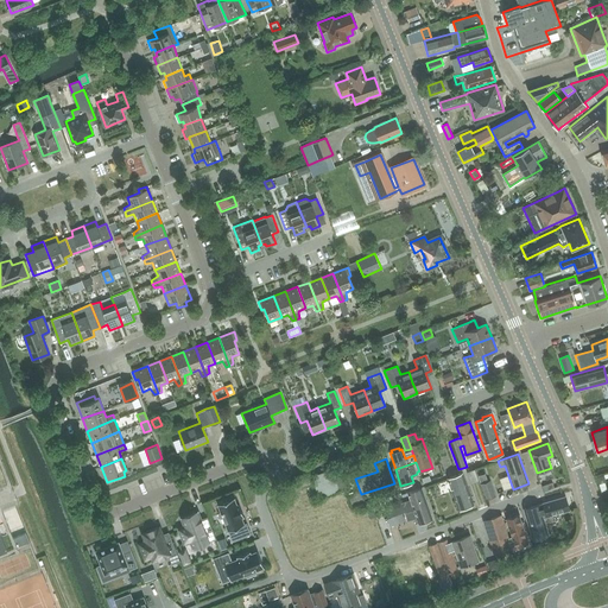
[(298,506),(328,494),(347,487),(339,466),(311,476),(290,485),(298,506)]
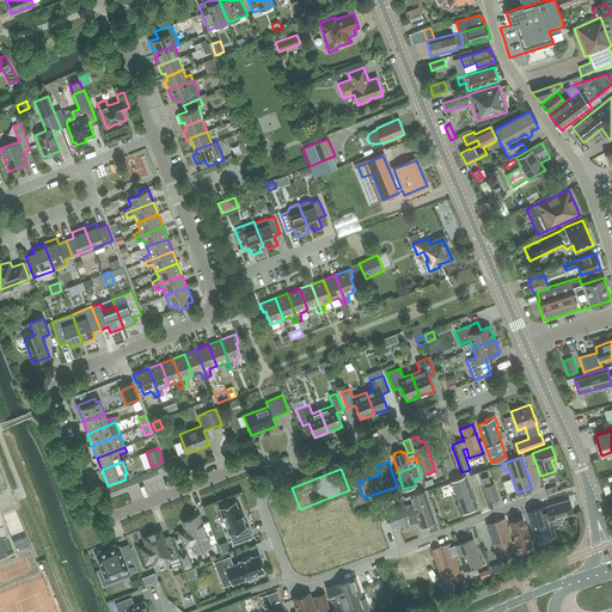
[(461,513),(477,508),(465,477),(451,482),(461,513)]
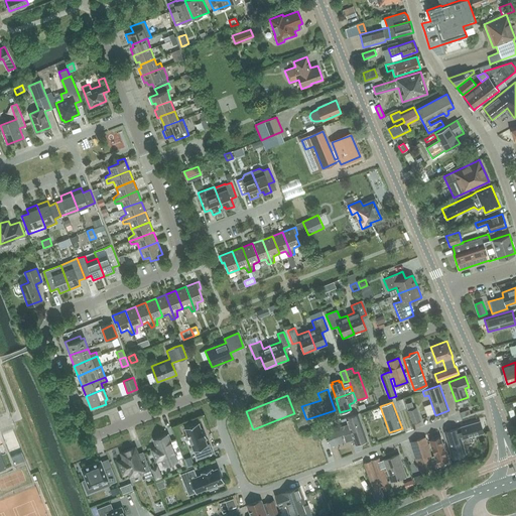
[(412,423),(420,420),(415,408),(408,410),(412,423)]
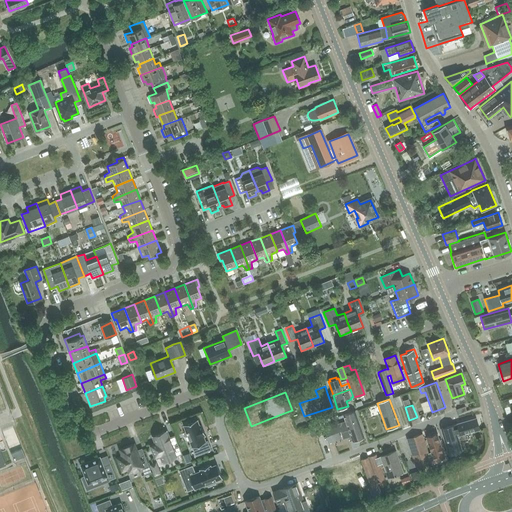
[(348,428),(359,424),(355,411),(343,415),(345,421),(326,428),(329,435),(341,431),(341,432),(348,430),(348,428)]
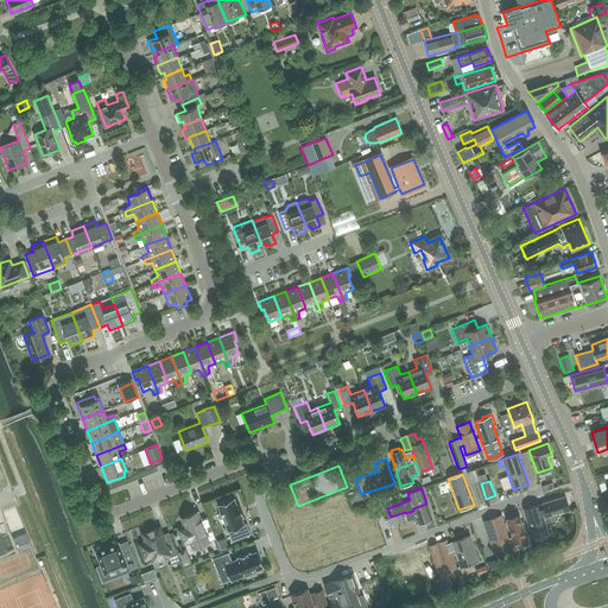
[(234,498),(217,505),(221,513),(219,514),(222,523),(225,523),(228,531),(233,529),(238,539),(251,534),(246,523),(244,524),(241,518),(244,517),(239,505),(236,505),(234,498)]
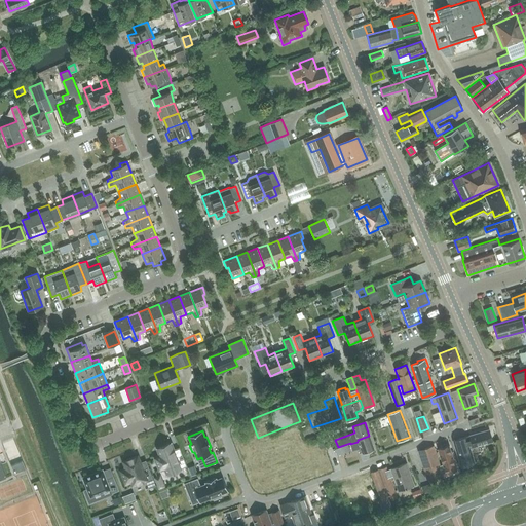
[(461,468),(475,464),(470,449),(492,442),(489,430),(453,441),(461,468)]
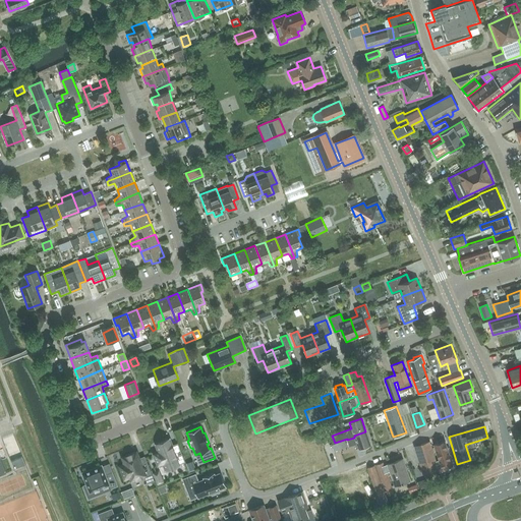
[(325,429),(319,430),(322,439),(328,437),(325,429)]
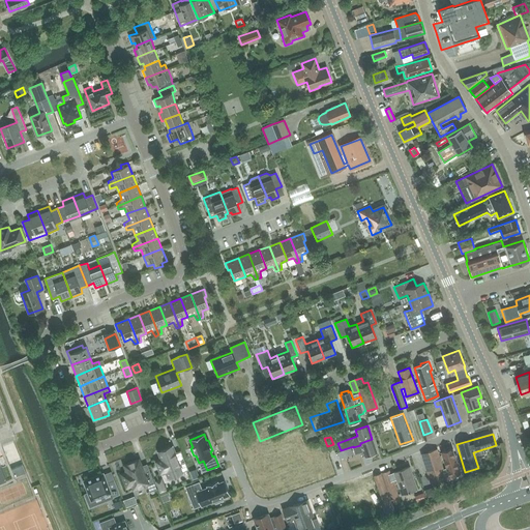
[(360,445),(353,447),(355,453),(358,452),(357,450),(362,449),(364,457),(377,452),(372,439),(360,443),(360,445)]
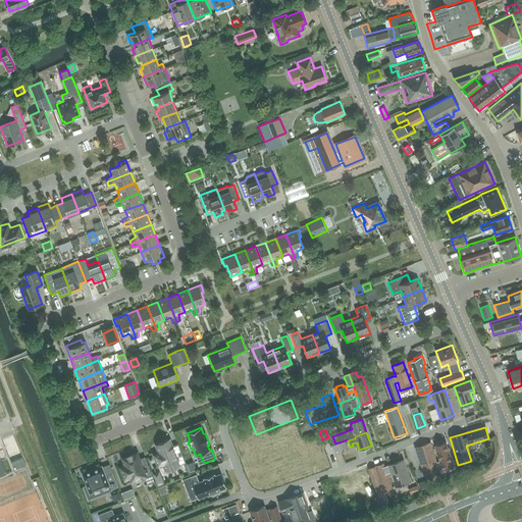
[(158,466),(163,464),(164,467),(176,462),(178,465),(186,463),(177,445),(172,447),(169,439),(156,446),(158,452),(153,454),(158,466)]
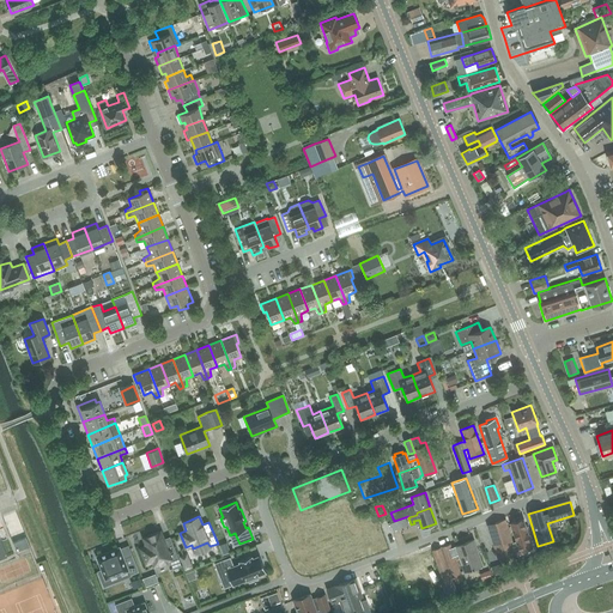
[(498,558),(516,553),(515,553),(520,551),(520,552),(533,547),(523,520),(510,525),(516,541),(513,542),(505,521),(487,526),(498,558)]
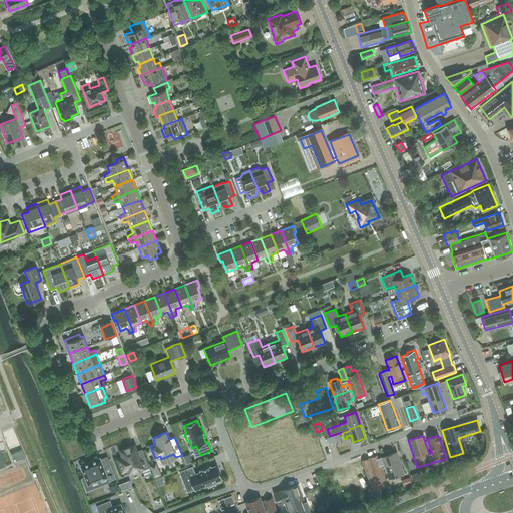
[(123,457),(118,459),(122,471),(128,469),(129,472),(141,467),(145,476),(151,473),(142,450),(136,452),(133,445),(120,450),(123,457)]
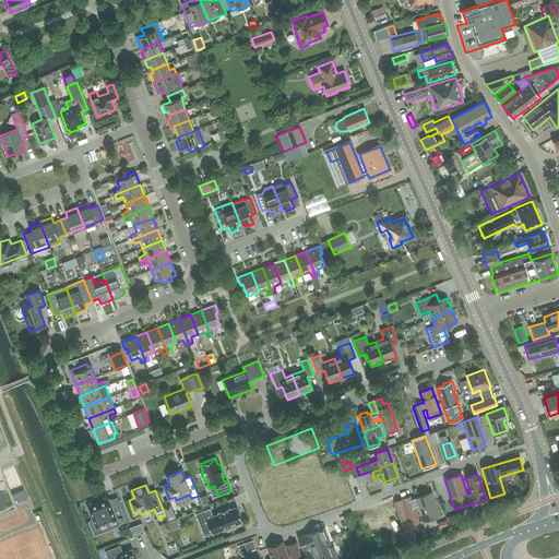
[(24,490),(12,495),(15,503),(27,499),(24,490)]
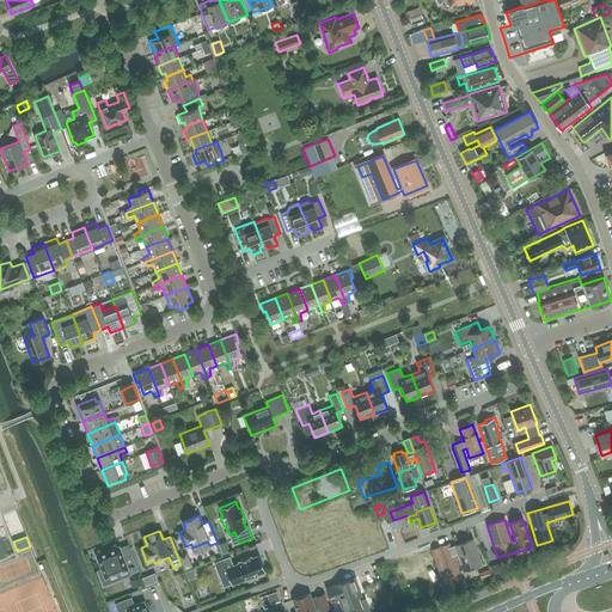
[(458,554),(459,558),(464,570),(481,564),(472,539),(451,546),(450,543),(432,550),(444,585),(461,579),(453,555),(458,554)]
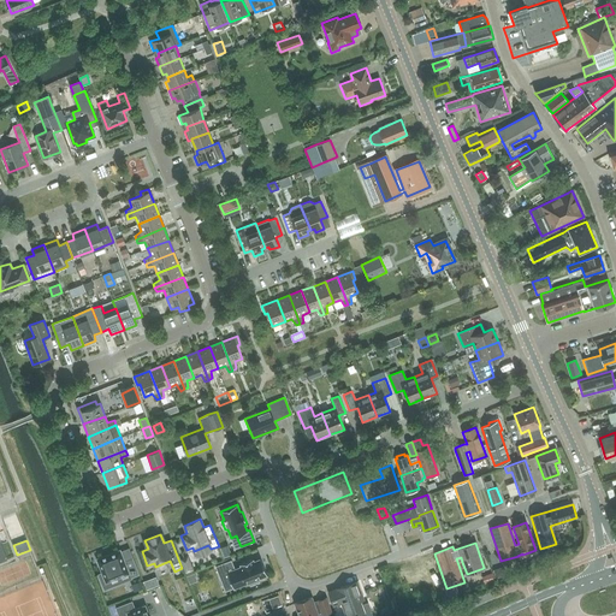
[(227,545),(220,549),(224,558),(231,555),(227,545)]
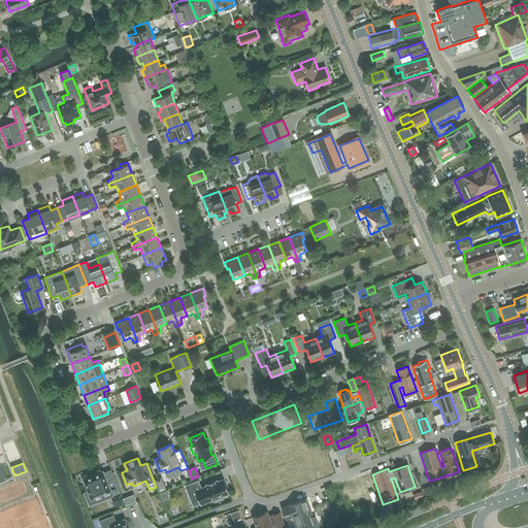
[(120,492),(113,477),(106,481),(103,471),(83,480),(91,499),(110,491),(111,495),(120,492)]
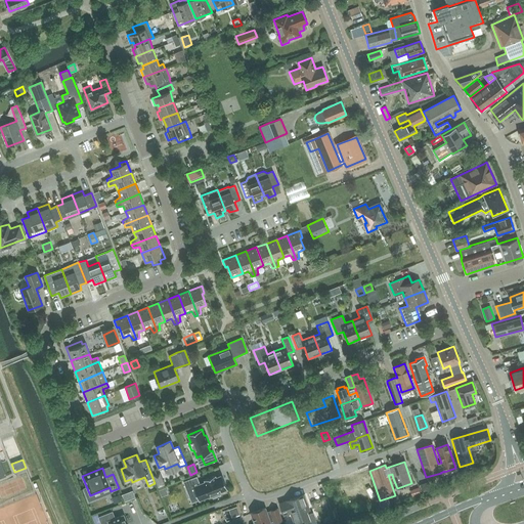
[(368,505),(377,501),(366,472),(358,474),(368,505)]
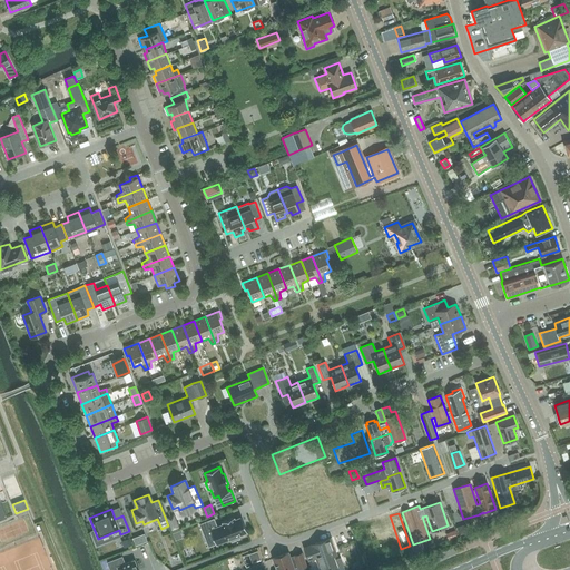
[(174,514),(166,517),(172,530),(179,528),(174,514)]
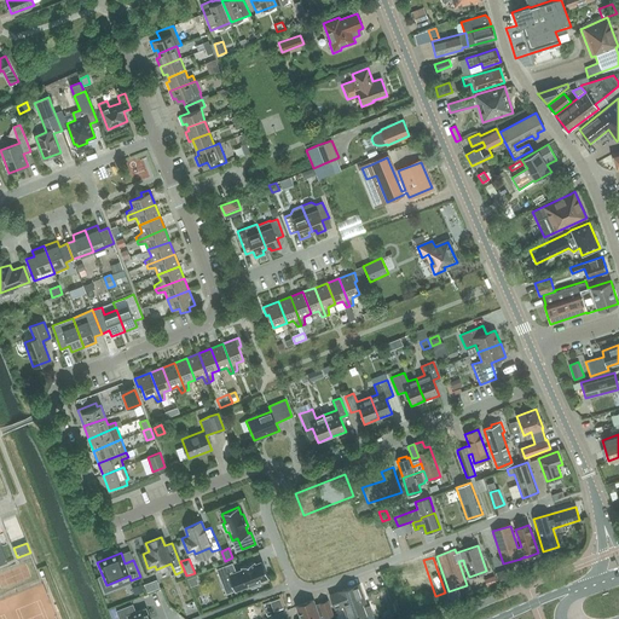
[(223,584),(231,580),(235,591),(250,585),(252,588),(260,584),(259,582),(268,578),(262,561),(255,563),(254,561),(242,567),(242,570),(236,572),(232,562),(217,568),(223,584)]
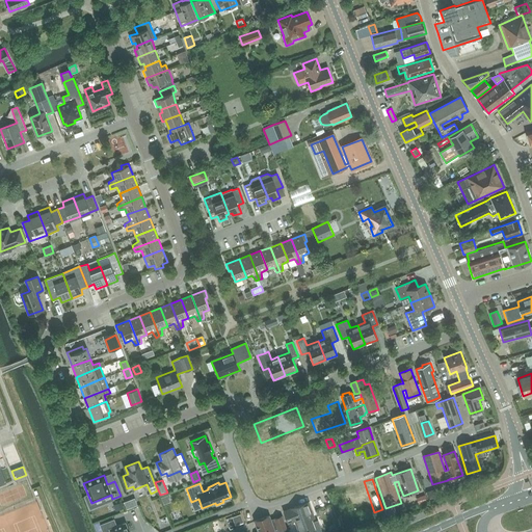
[(435,489),(426,493),(429,500),(437,497),(435,489)]
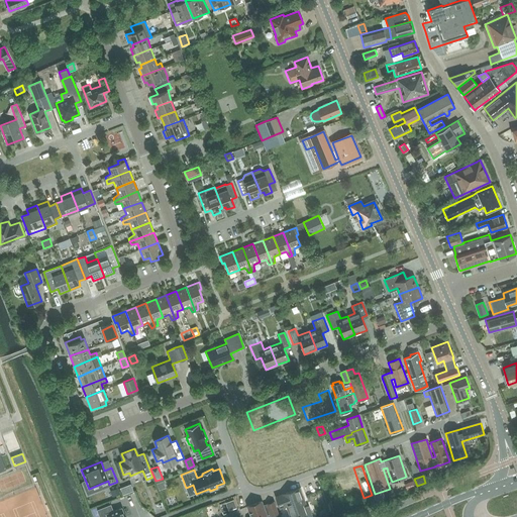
[(163,481),(157,483),(160,490),(166,487),(163,481)]
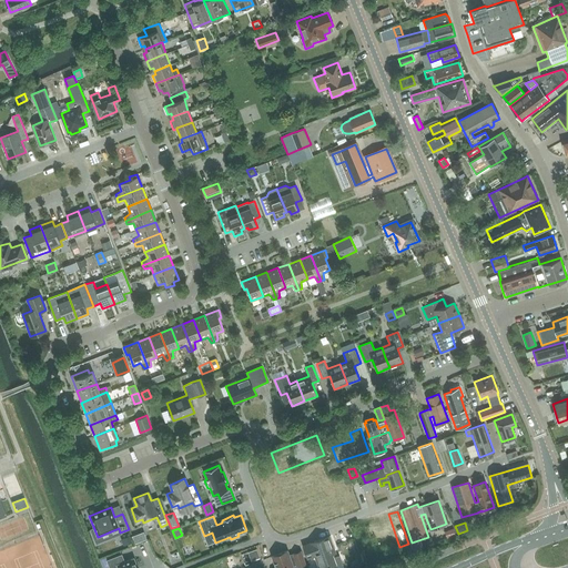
[(381,540),(376,530),(372,531),(375,543),(382,560),(389,558),(383,539),(381,540)]
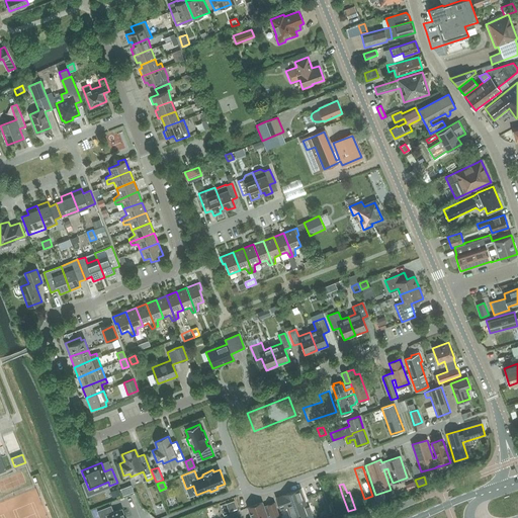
[(132,485),(120,489),(123,495),(134,491),(132,485)]
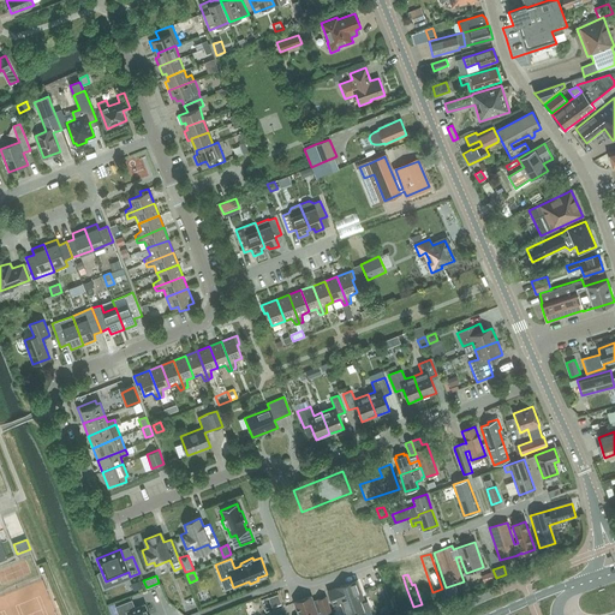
[(357,580),(327,591),(333,605),(341,603),(345,614),(352,614),(357,614),(366,614),(370,614),(365,598),(364,599),(362,592),(357,580)]
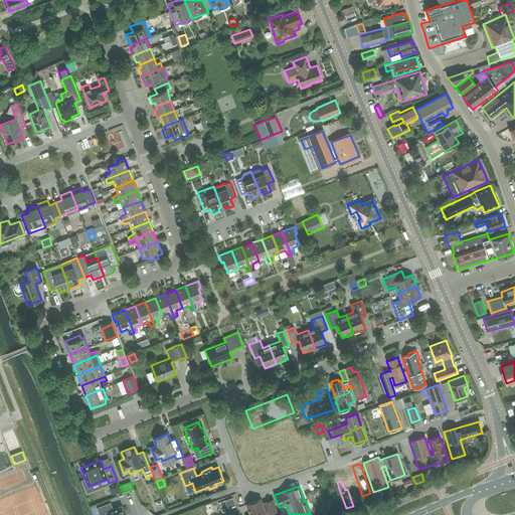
[(233,498),(227,500),(230,508),(235,506),(233,498)]
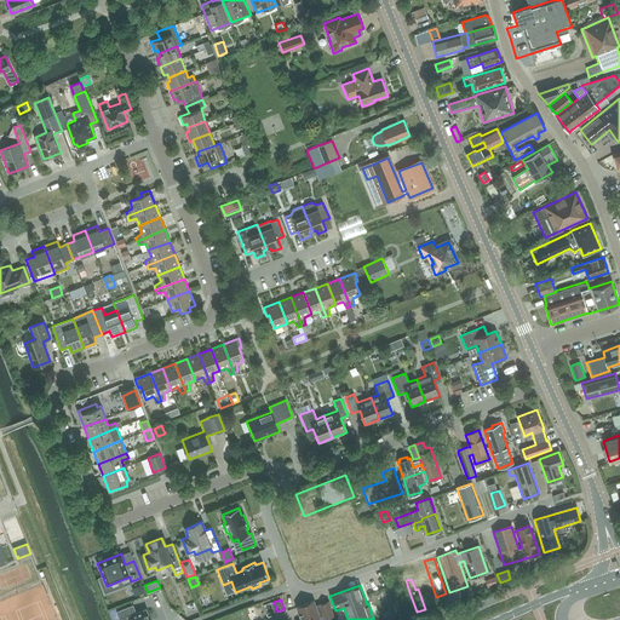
[(332,619),(329,619),(328,618),(333,616),(328,602),(316,607),(314,601),(297,608),(300,619),(332,619)]
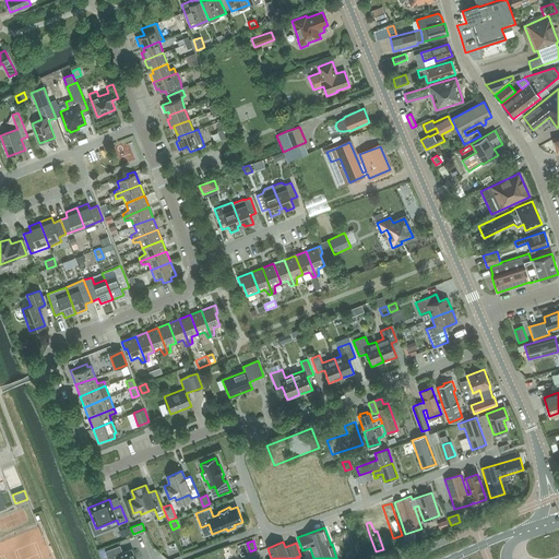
[(119,546),(105,551),(107,558),(135,558),(132,550),(122,554),(119,546)]
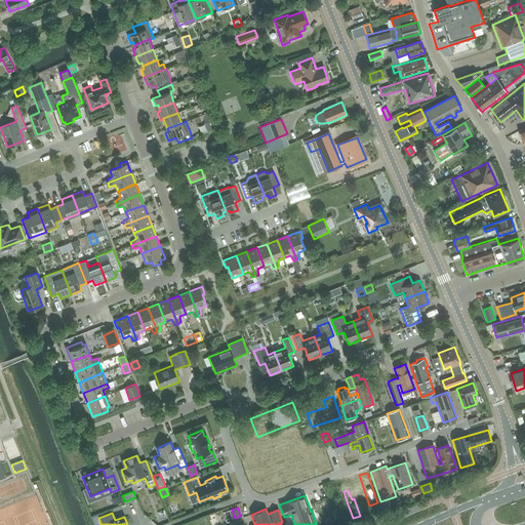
[(328,515),(322,519),(326,524),(332,520),(328,515)]
